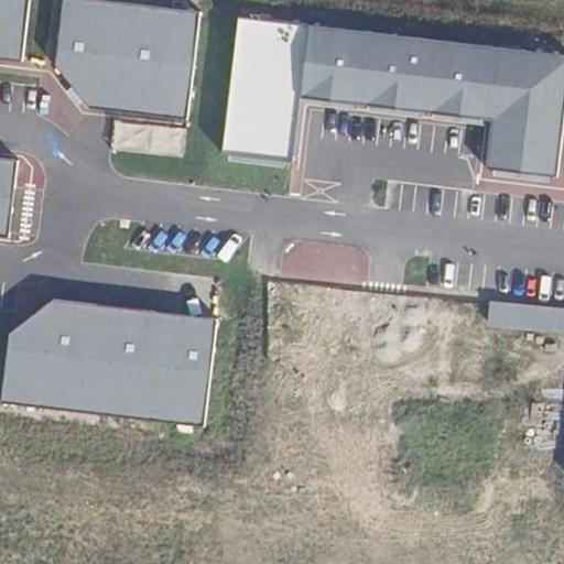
[(0,0),(0,56),(23,60),(30,0),(0,0)]
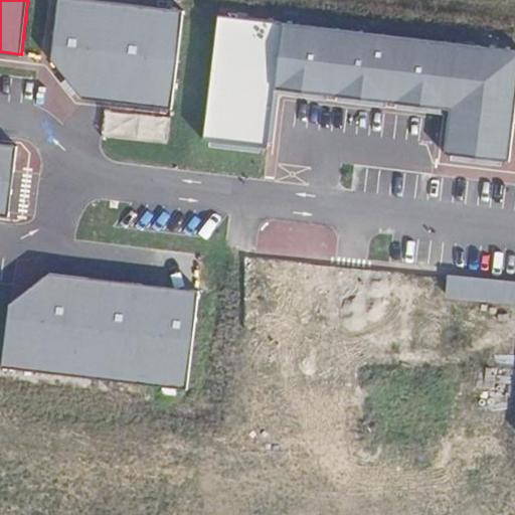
[(81,96),(173,108),(184,11),(95,0),(58,0),(51,60),(81,96)]
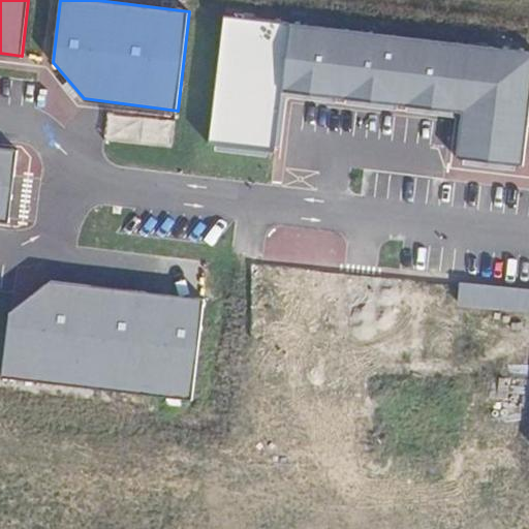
[(528,49),(224,14),(210,139),(272,146),(278,90),(458,111),(453,155),(523,163),(528,112),(528,49)]
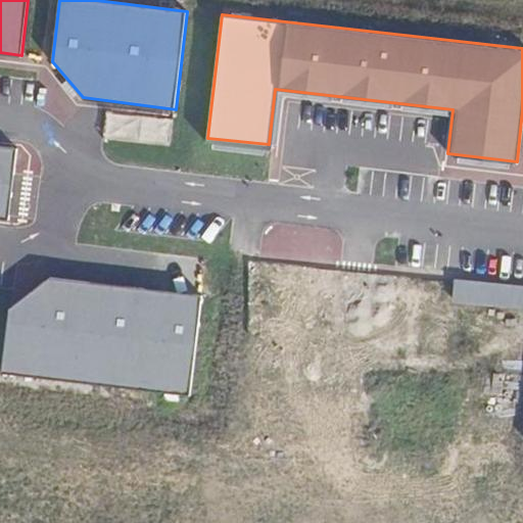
[(16,149),(0,146),(0,219),(9,221),(16,149)]
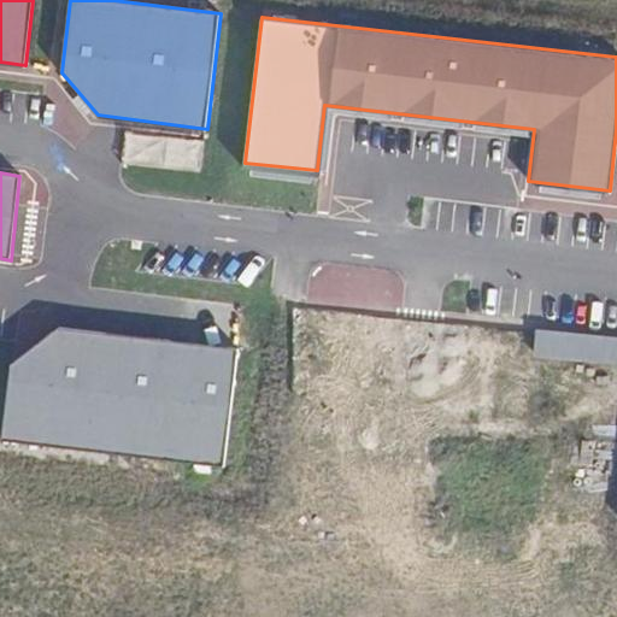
[(4,439),(224,463),(238,348),(58,328),(11,364),(4,439)]
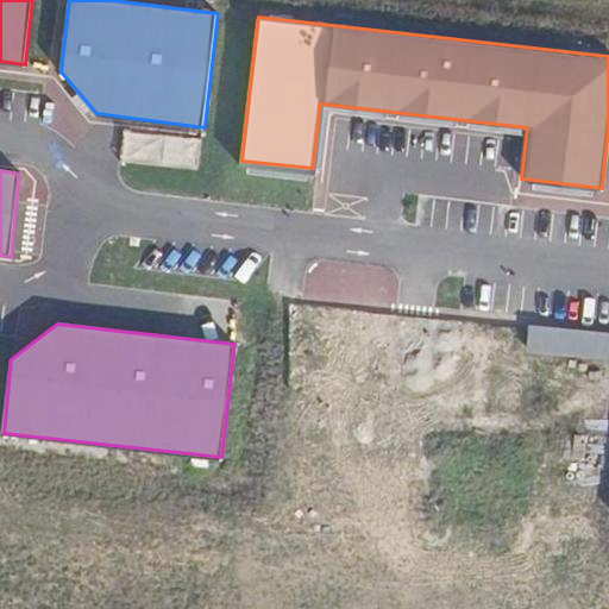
[(608,331),(529,325),(527,351),(608,358),(608,331)]
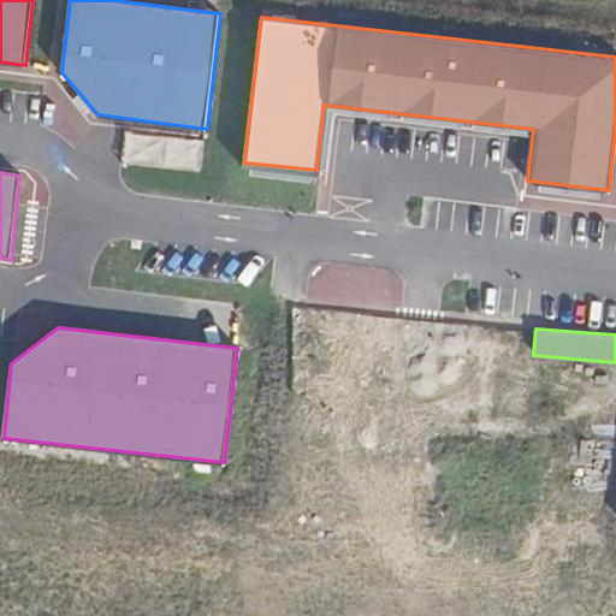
[(451,508),(451,525),(499,522),(498,505),(451,508)]
